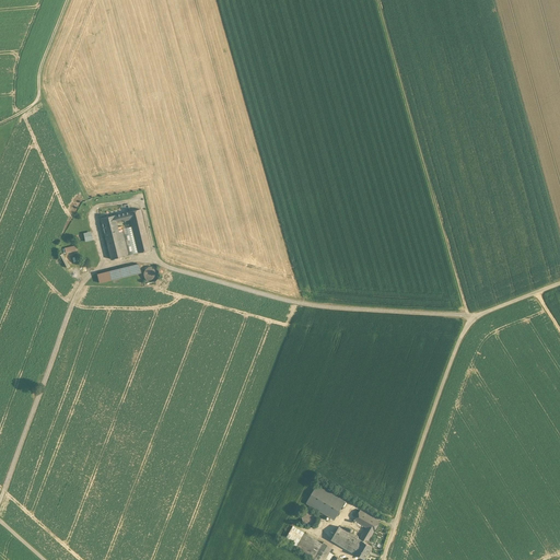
[(141,209),(128,212),(130,220),(131,228),(138,253),(151,251),(141,209)]
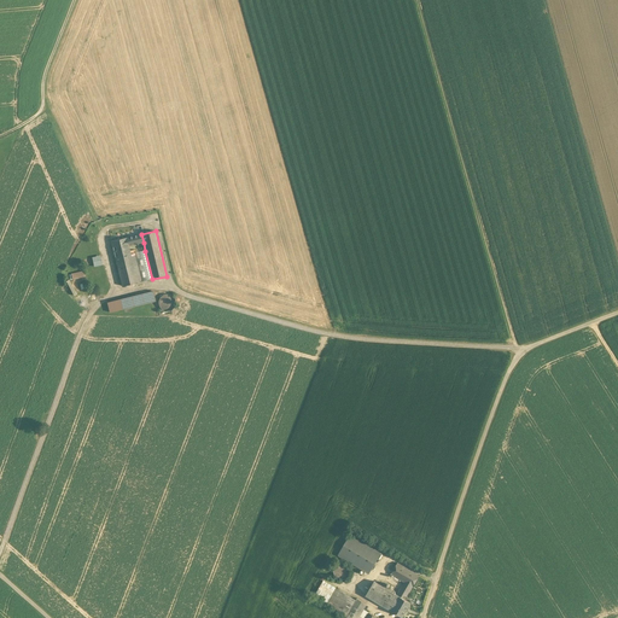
[(141,234),(127,238),(129,246),(144,243),(141,234)]
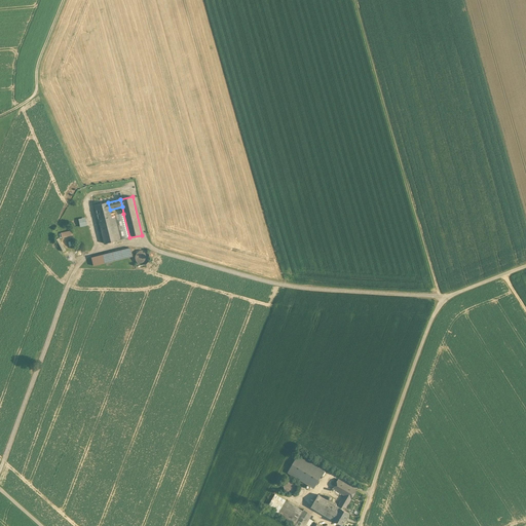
[(111,217),(110,210),(108,202),(95,205),(98,220),(111,217)]
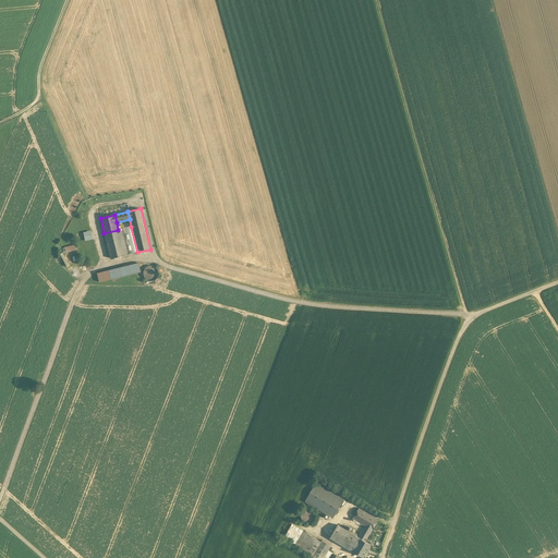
[(122,229),(129,254),(137,252),(131,227),(122,229)]
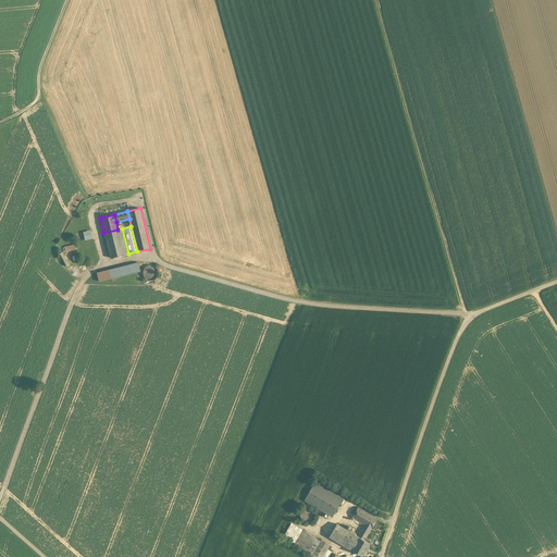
[(122,229),(118,230),(103,233),(110,258),(128,254),(122,229)]
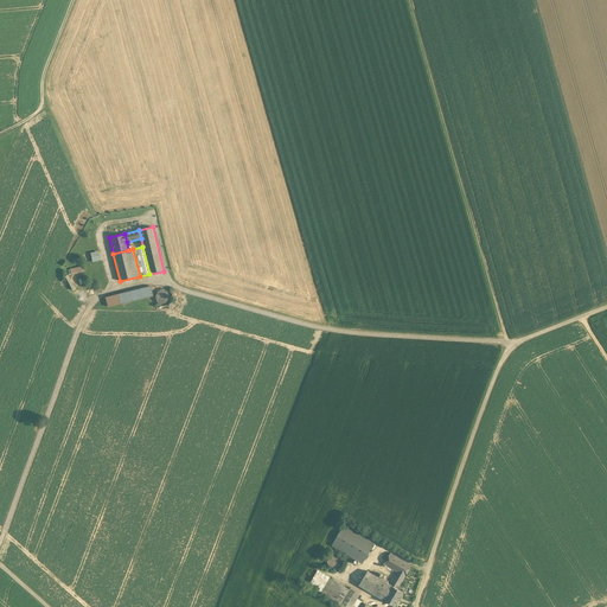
[(98,251),(90,253),(93,262),(101,261),(98,251)]
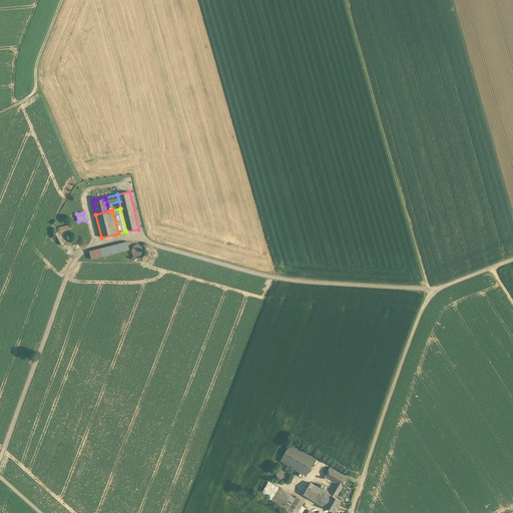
[(57,232),(55,233),(61,245),(64,244),(57,232)]
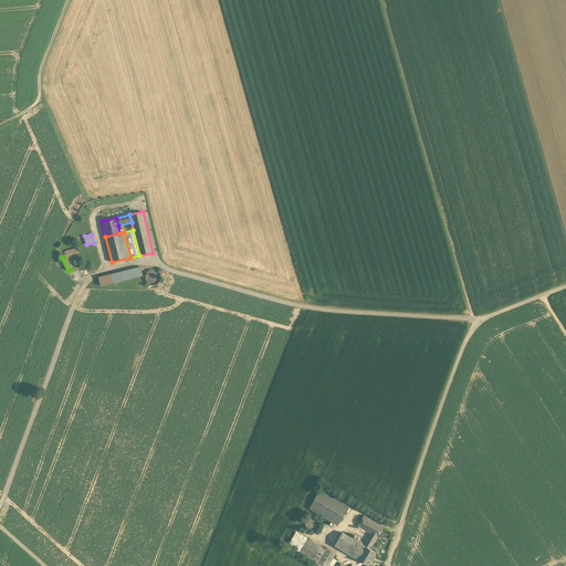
[(140,266),(98,278),(101,286),(143,275),(140,266)]
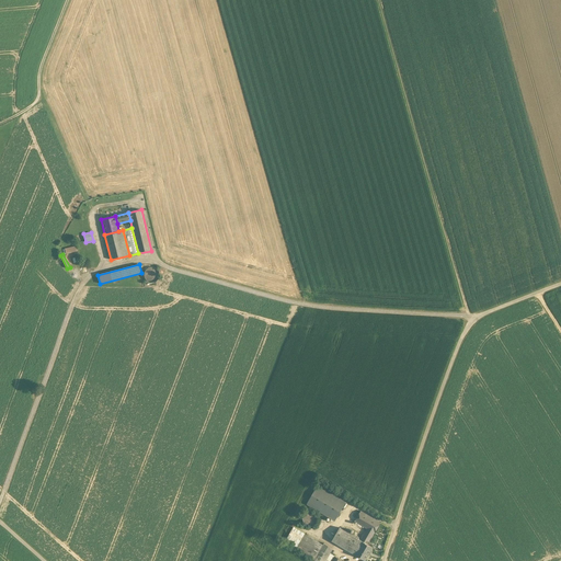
[(148,266),(145,275),(155,278),(159,270),(148,266)]
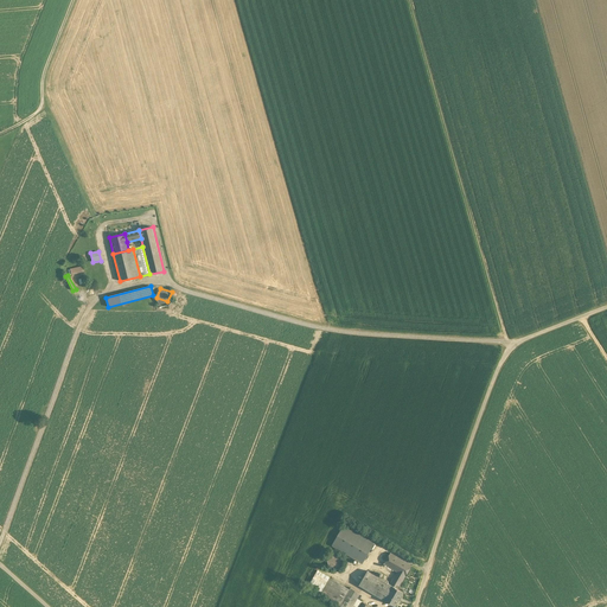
[(344,525),(332,547),(363,564),(368,556),(369,555),(375,544),(344,525)]
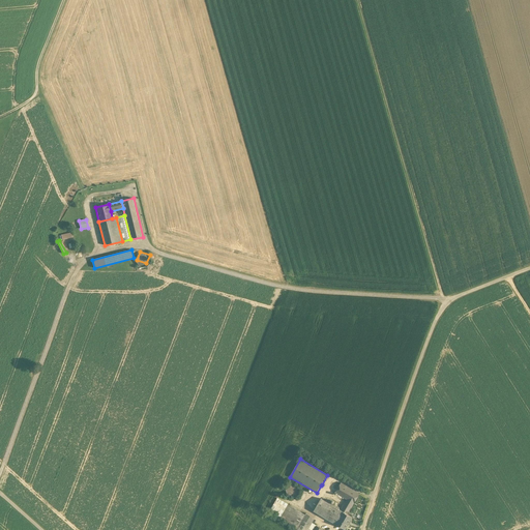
[(361,495),(341,482),(334,493),(348,501),(342,511),(321,499),(314,511),(344,529),(347,529),(354,519),(349,516),(361,495)]
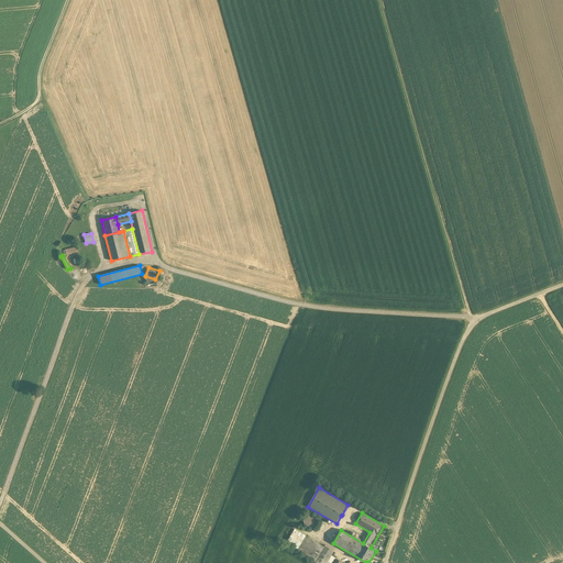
[(323,548),(296,531),(285,548),(309,562),(341,562),(332,556),(335,552),(326,545),(323,548)]
